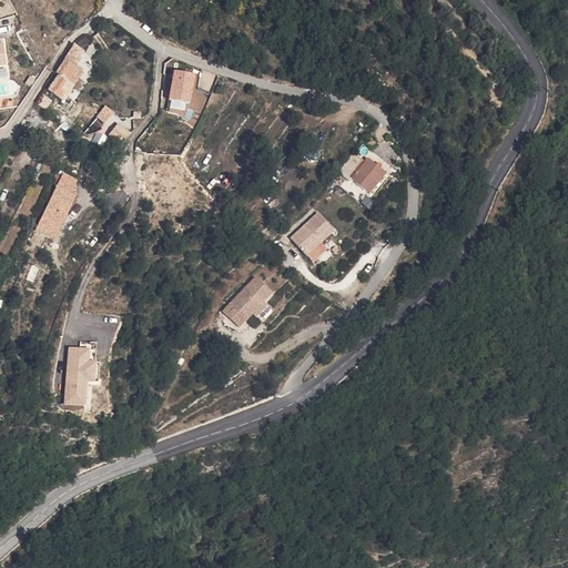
[(84,70),(75,64),(85,49),(74,42),(46,89),(64,101),(84,70)]
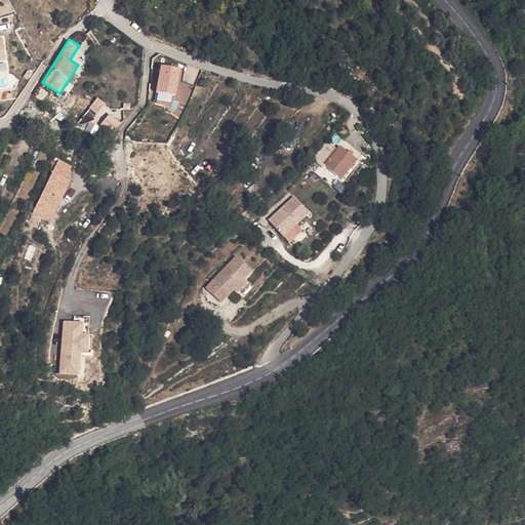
[(161,64),(154,105),(170,108),(172,94),(176,94),(182,68),(161,64)]
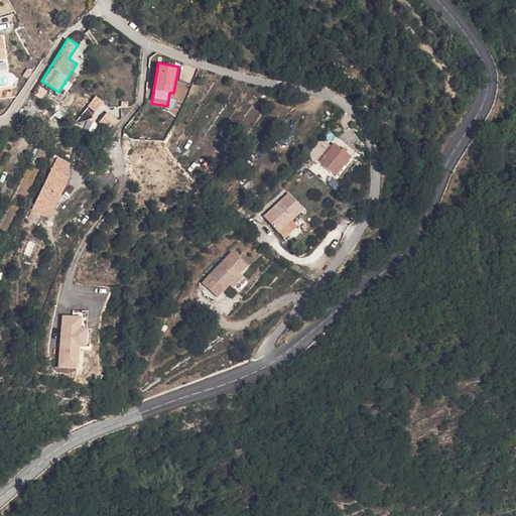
[(173,90),(185,94),(188,86),(176,82),(173,90)]
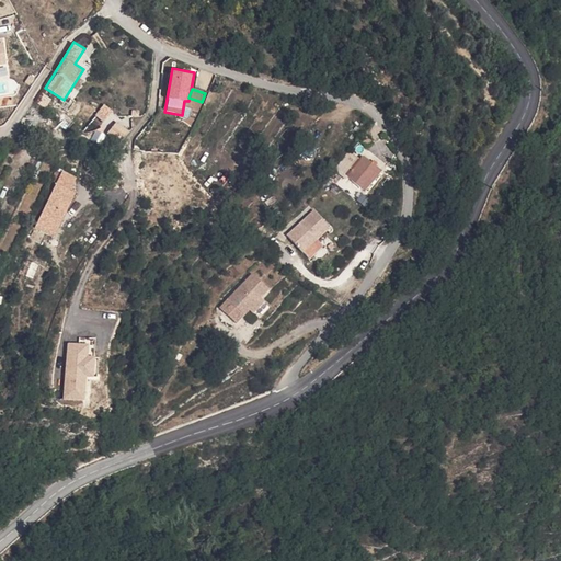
[(105,104),(84,128),(94,137),(99,133),(95,129),(112,111),(105,104)]
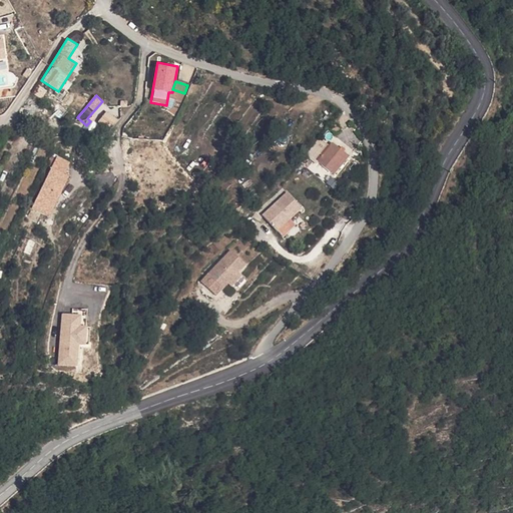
[(111,128),(117,119),(106,110),(99,119),(111,128)]
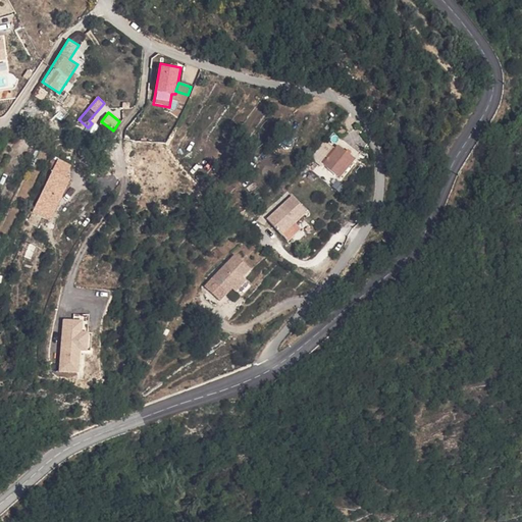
[(338,139),(332,134),(328,139),(333,144),(338,139)]
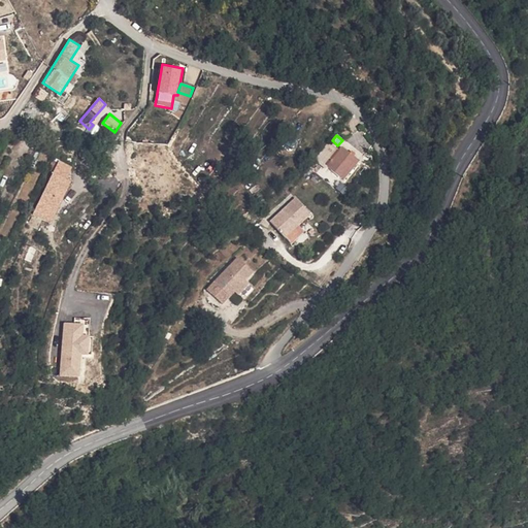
[(327,163),(317,154),(308,163),(320,172),(327,163)]
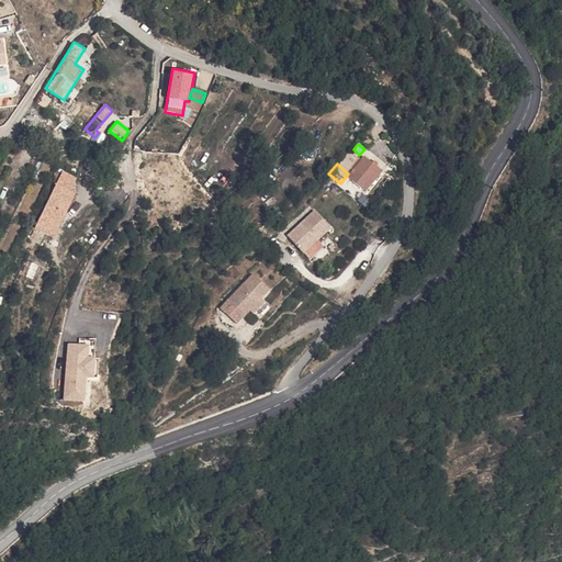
[(340,183),(359,200),(375,179),(357,164),(348,173),(340,183)]
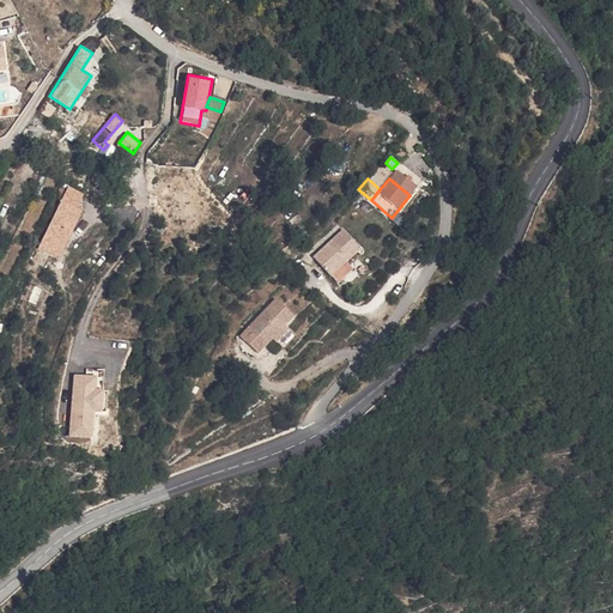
[(40,252),(61,259),(86,193),(65,186),(40,252)]
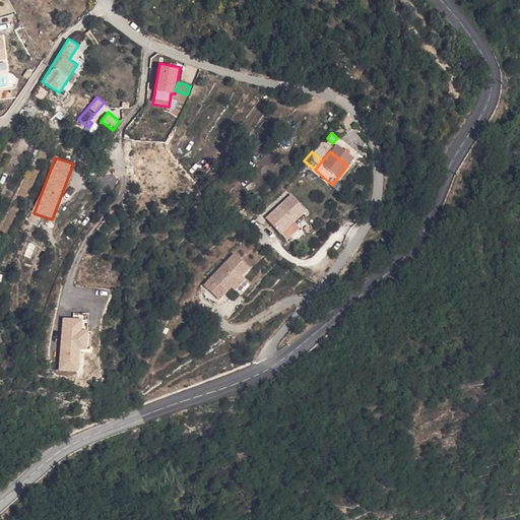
[(286,223),(299,212),(282,195),(257,219),(273,237),(286,223)]
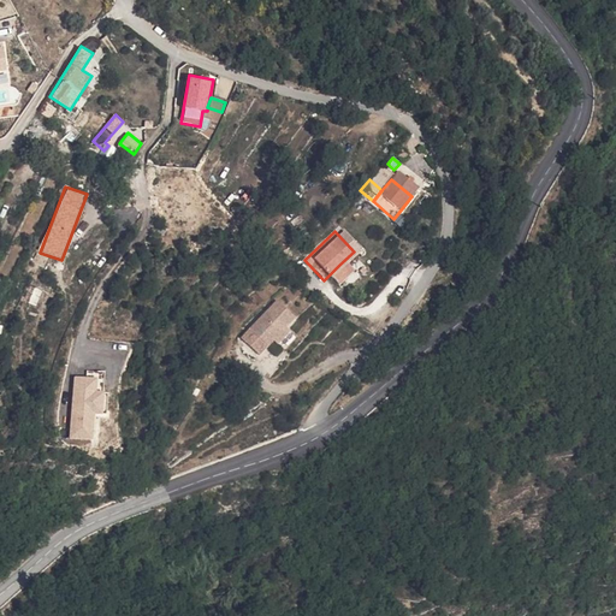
[(339,265),(324,280),(331,288),(347,272),(339,265)]
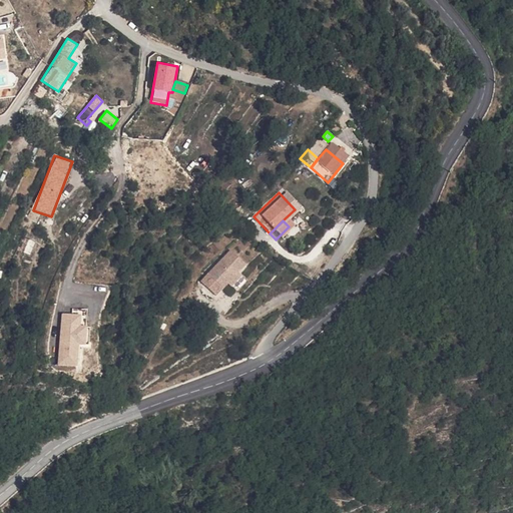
[(213,290),(218,285),(228,275),(237,267),(223,251),(198,275),(213,290)]
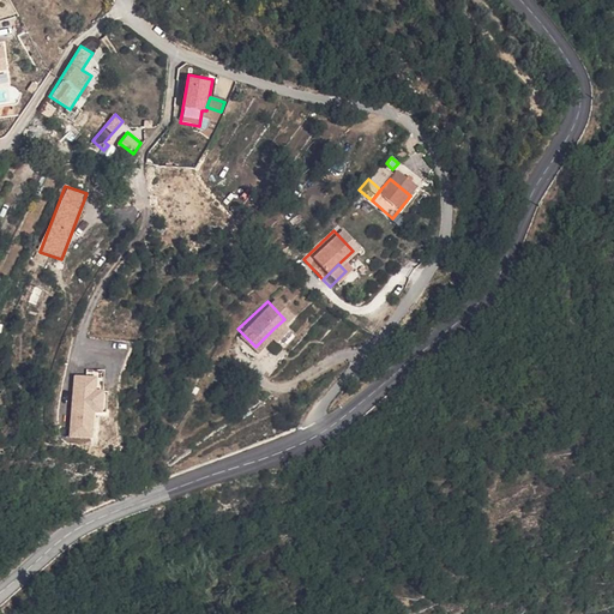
[(262,341),(271,350),(283,339),(274,329),(262,341)]
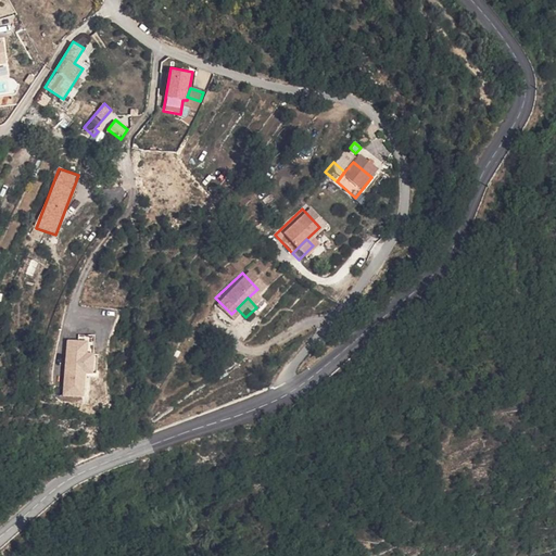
[(87,352),(88,340),(64,339),(63,396),(85,396),(85,373),(95,373),(96,352),(87,352)]
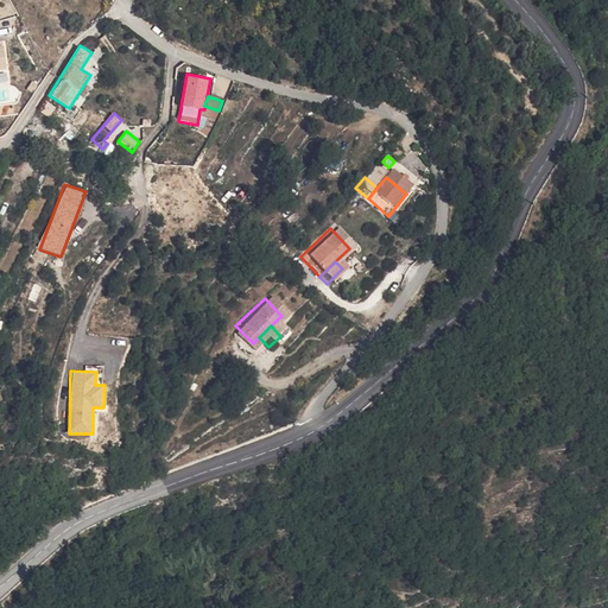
All buildings are outlined.
